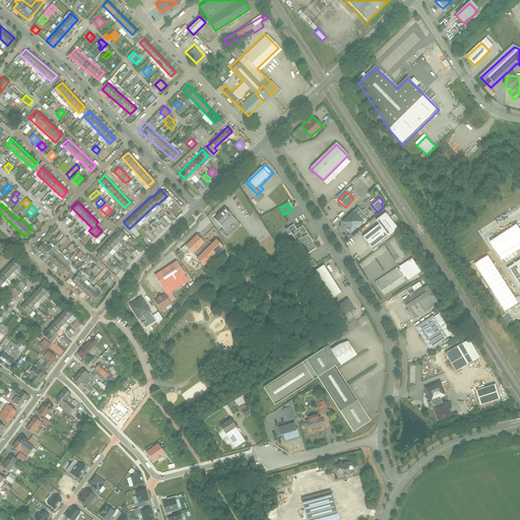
[(223,206),(212,216),(224,229),(235,218),(223,206)]
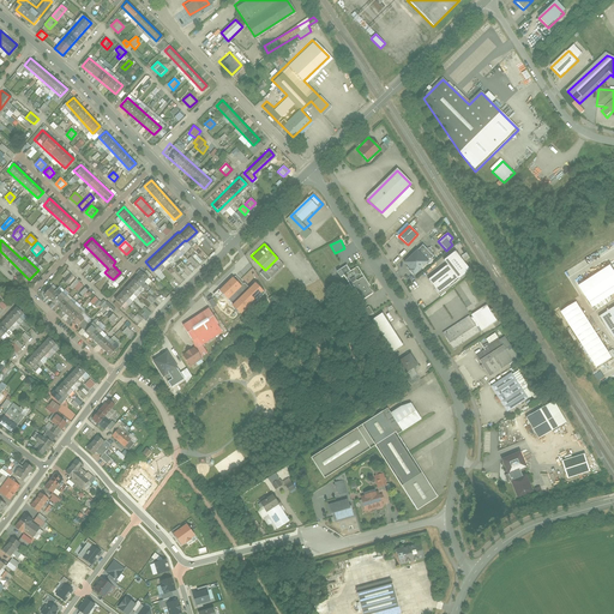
[(435,257),(422,245),(404,263),(417,276),(435,257)]
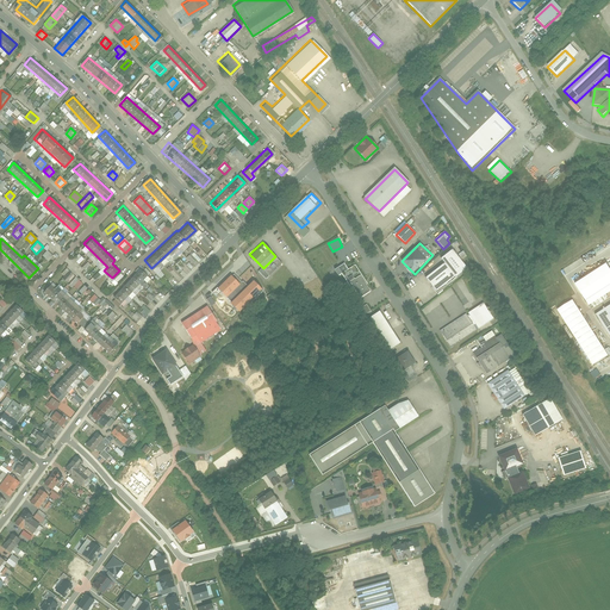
[(42,256),(48,261),(53,256),(48,250),(42,256)]
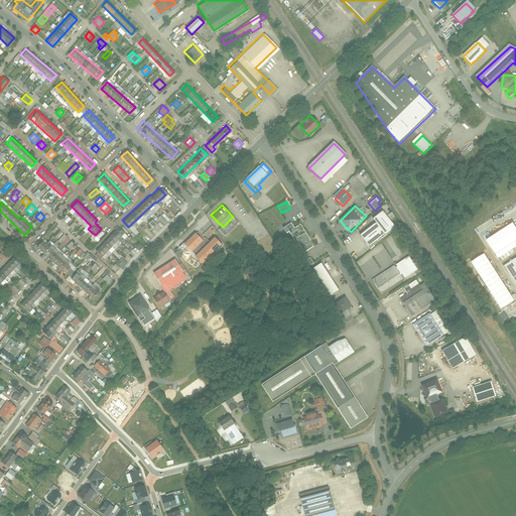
[(373,219),(376,223),(360,235),(368,247),(395,228),(383,212),(373,219)]
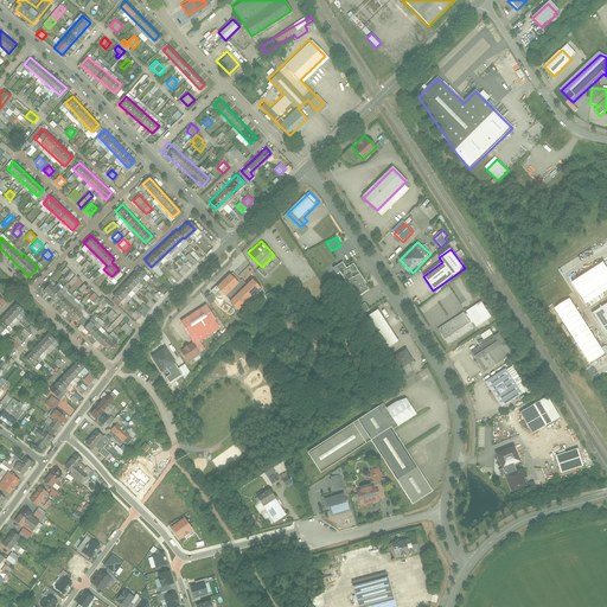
[(78,263),(83,257),(78,253),(74,259),(78,263)]
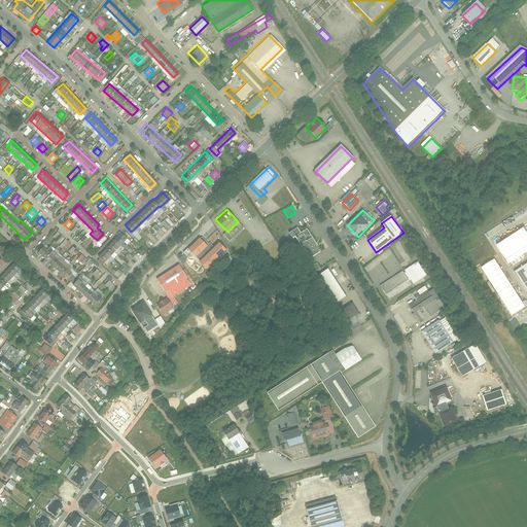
[(526,252),(526,233),(523,227),(496,245),(508,265),(526,252)]
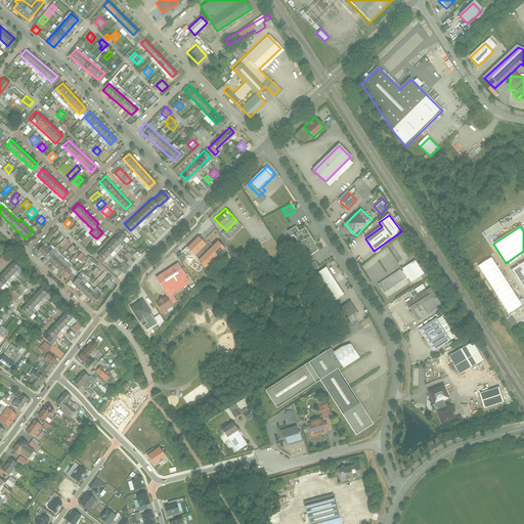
[(119,228),(95,253),(102,259),(125,235),(119,228)]
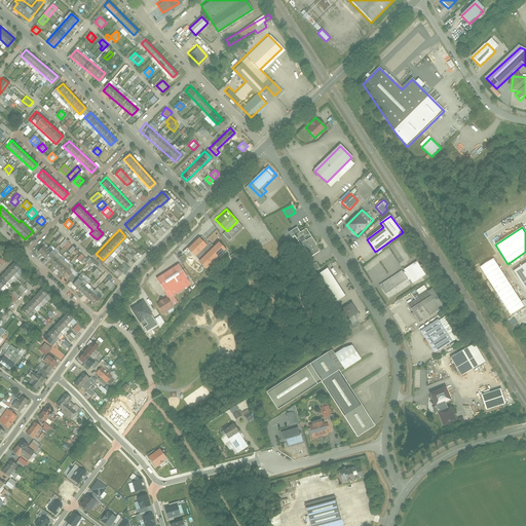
[(305,230),(296,236),(307,255),(317,250),(305,230)]
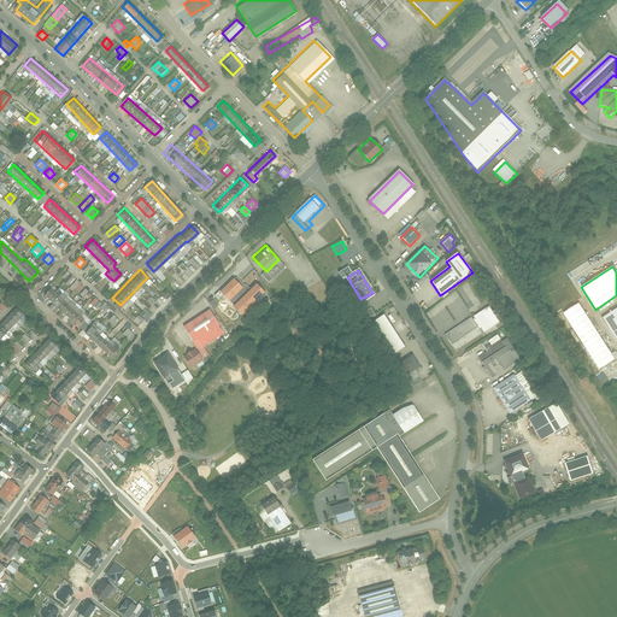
[(63,281),(65,285),(74,278),(68,272),(62,277),(65,280),(63,281)]
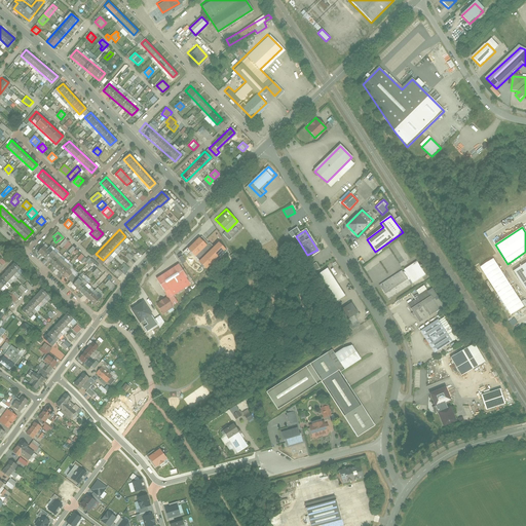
[(197,236),(186,248),(194,255),(191,258),(199,266),(202,263),(205,266),(216,255),(197,236)]
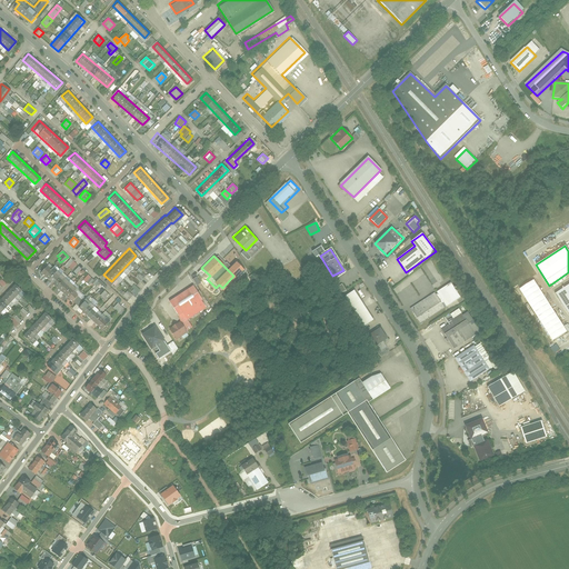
[(71,270),(77,265),(70,259),(63,266),(67,269),(69,267),(71,270)]
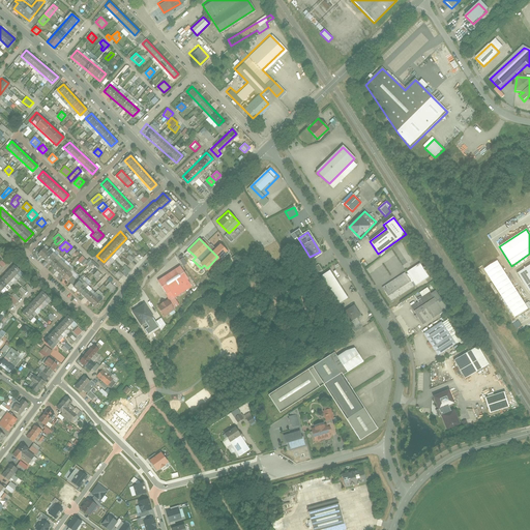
[(41,246),(35,252),(65,280),(71,274),(41,246)]
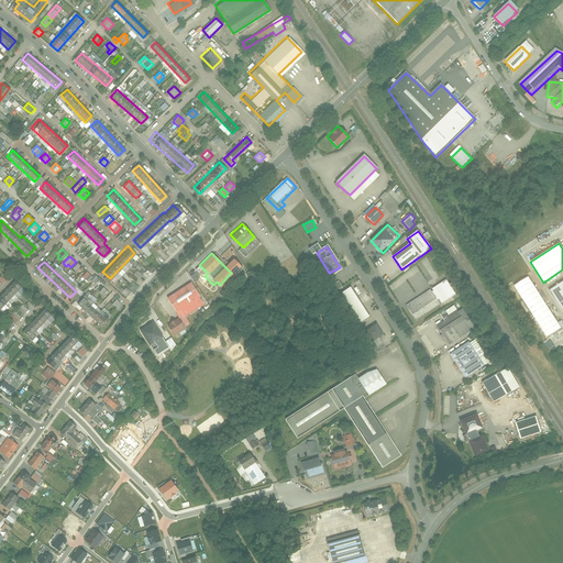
[(74,274),(80,266),(78,264),(72,271),(74,274)]
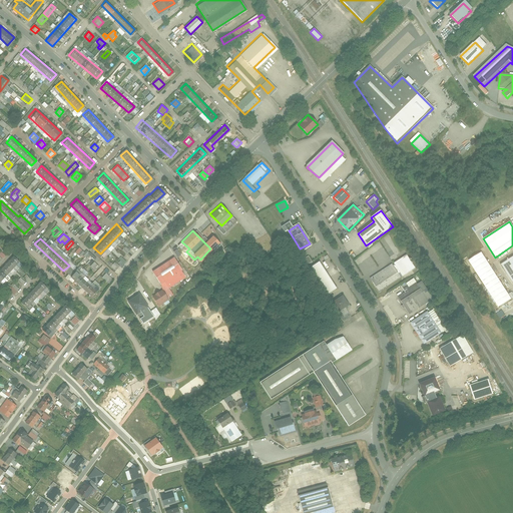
[(75,252),(80,258),(82,255),(85,258),(89,253),(86,250),(84,252),(79,247),(75,252)]
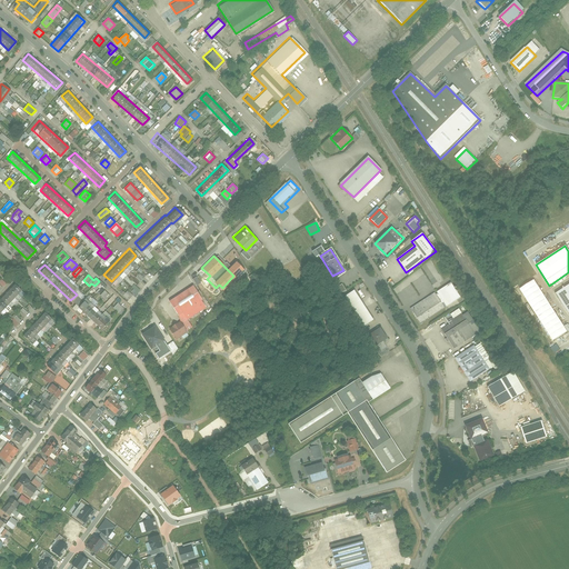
[(568,332),(533,279),(519,288),(553,341),(568,332)]
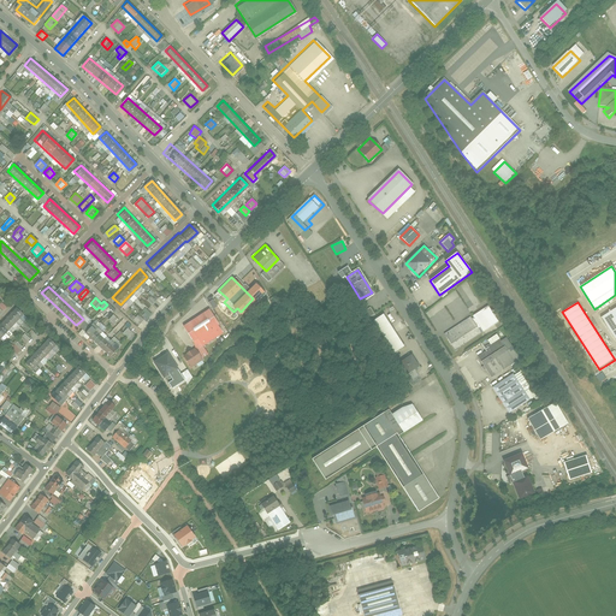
[(0,335),(22,313),(13,306),(0,319),(0,335)]
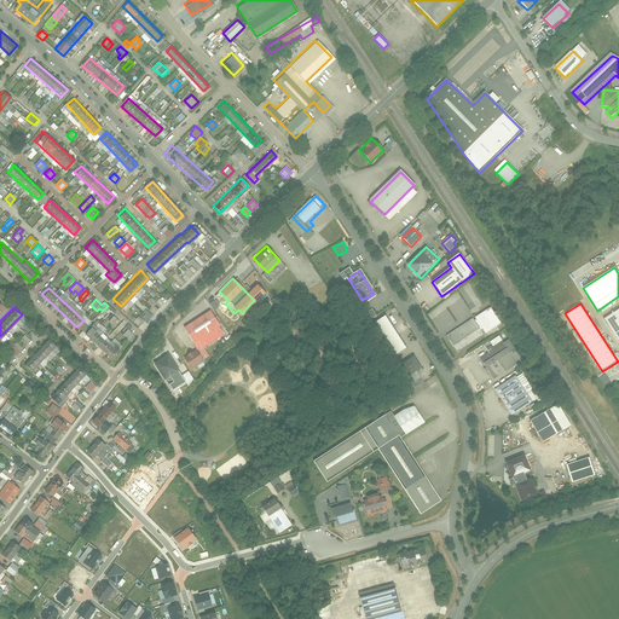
[(194,347),(200,357),(207,353),(202,345),(221,333),(218,325),(219,324),(208,308),(181,325),(194,343),(192,345),(194,347)]
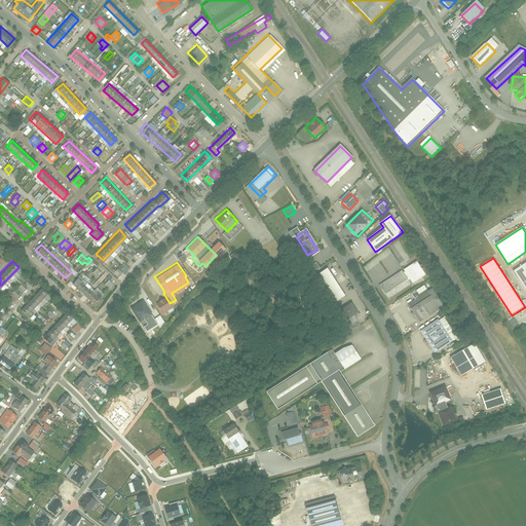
[(313,272),(320,268),(316,263),(310,266),(313,272)]
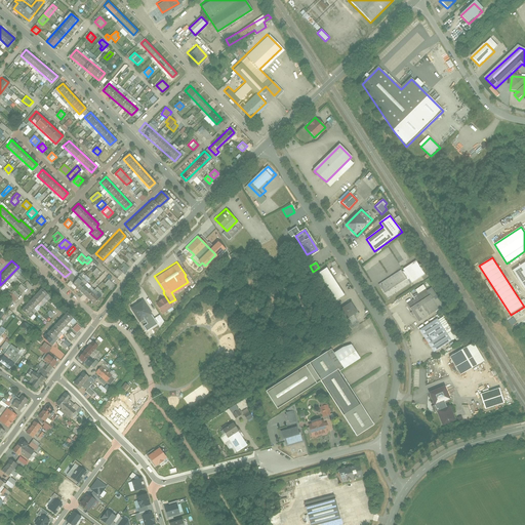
[(415,264),(381,284),(391,299),(425,279),(415,264)]
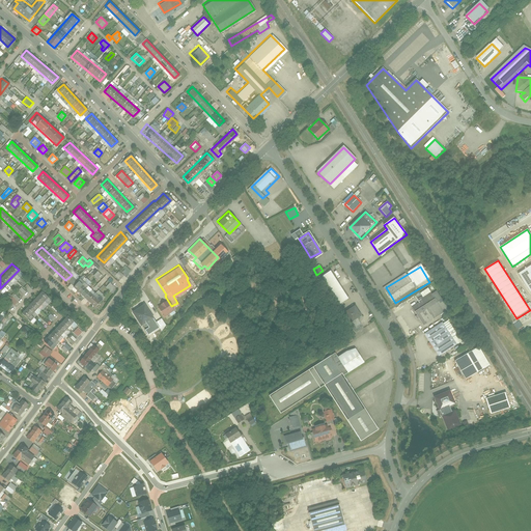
[(530,268),(519,276),(530,294),(530,268)]
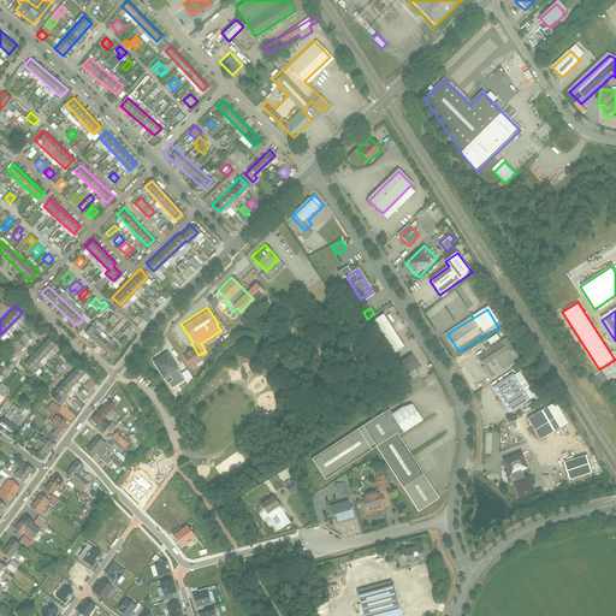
[(404,347),(384,314),(374,320),(395,353),(404,347)]
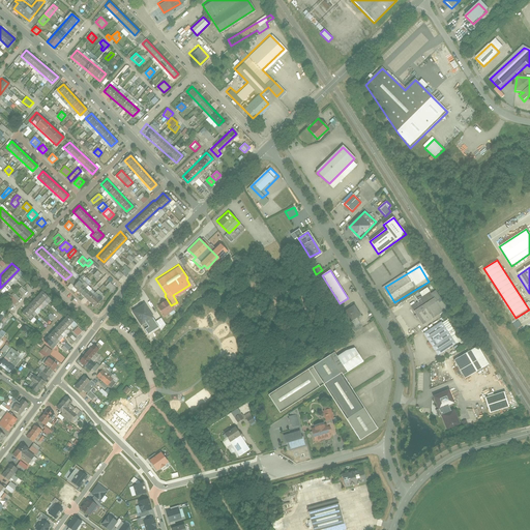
[(97,271),(93,275),(98,281),(102,275),(97,271)]
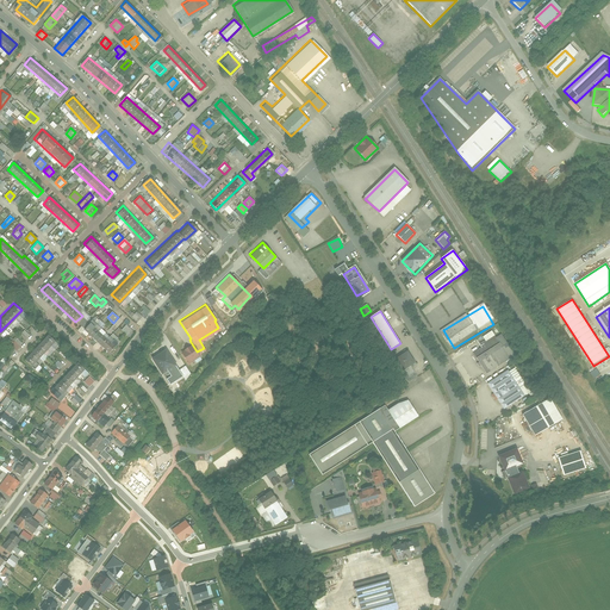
[(88,321),(82,328),(107,352),(114,346),(88,321)]
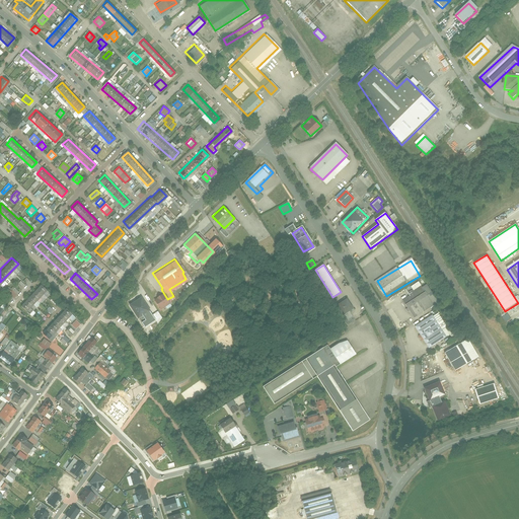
[(103,281),(110,288),(115,283),(107,277),(103,281)]
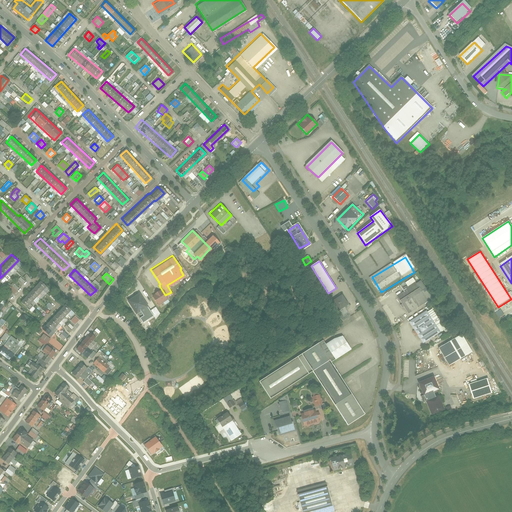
[(24,307),(46,283),(39,277),(18,301),(24,307)]
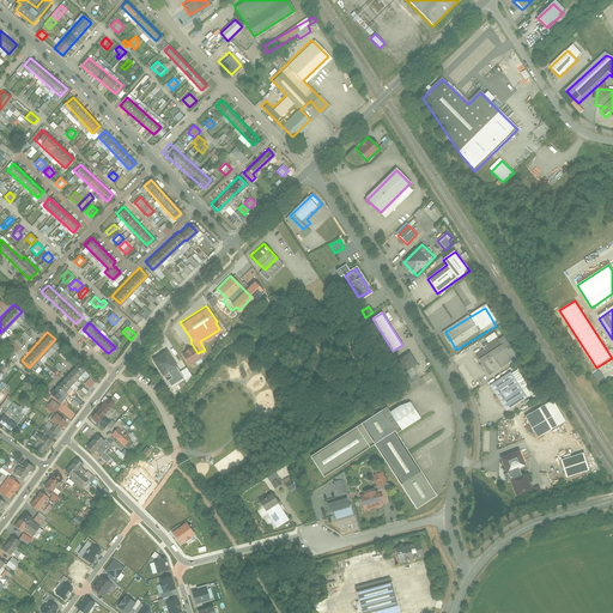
[(503,338),(479,353),(492,374),(516,358),(503,338)]
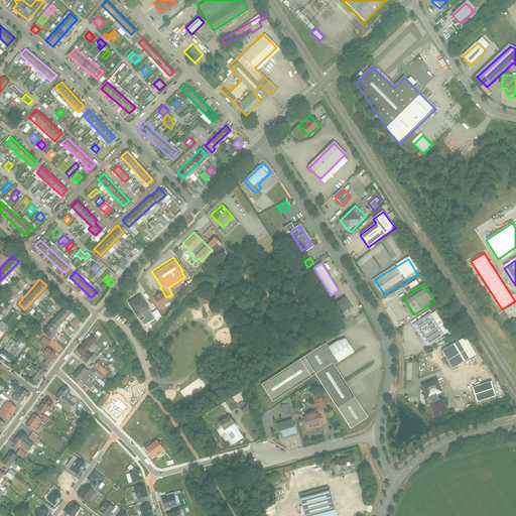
[(10,288),(6,293),(11,299),(19,290),(13,285),(10,288)]
